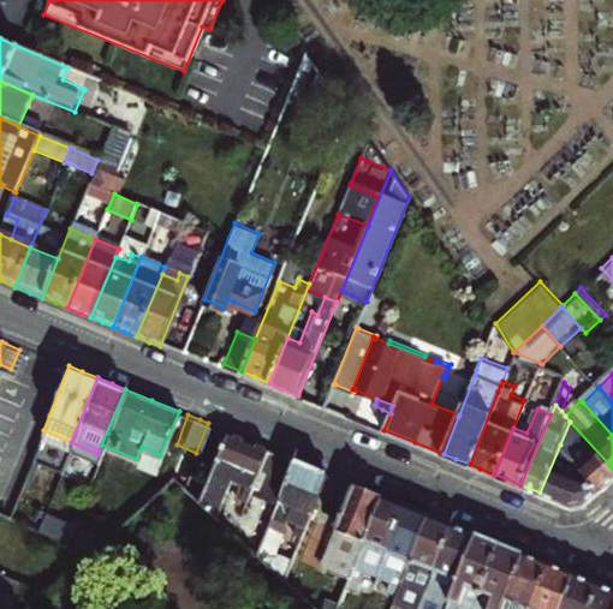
[(612,467),(570,422),(560,445),(601,488),(609,479),(612,476),(612,467)]
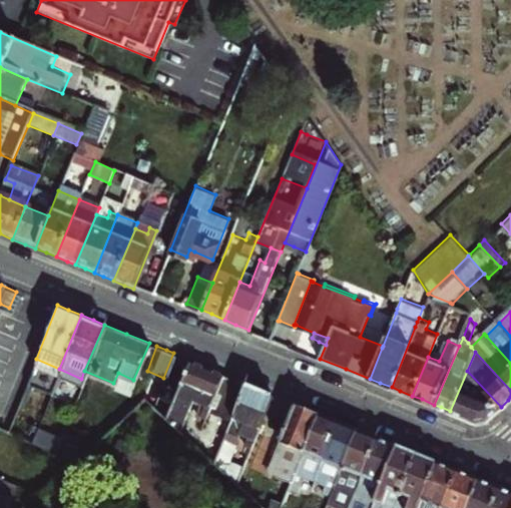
[(165,415),(179,428),(193,396),(209,404),(222,373),(203,366),(187,359),(165,415)]
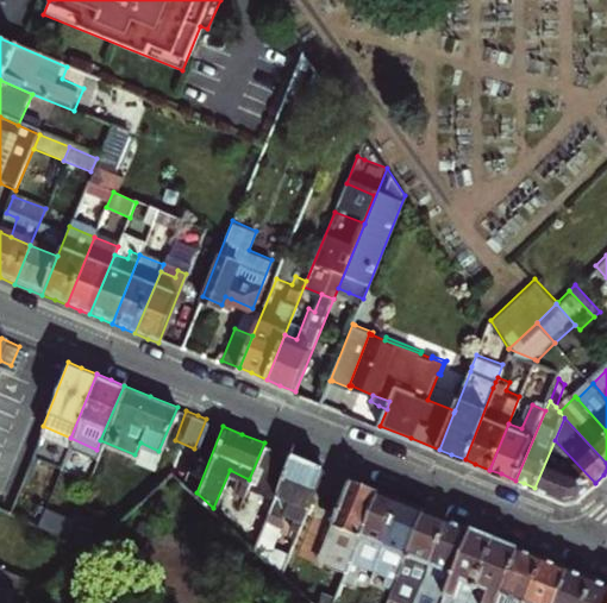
[(555,440),(534,488),(552,495),(563,500),(581,497),(595,483),(555,440)]
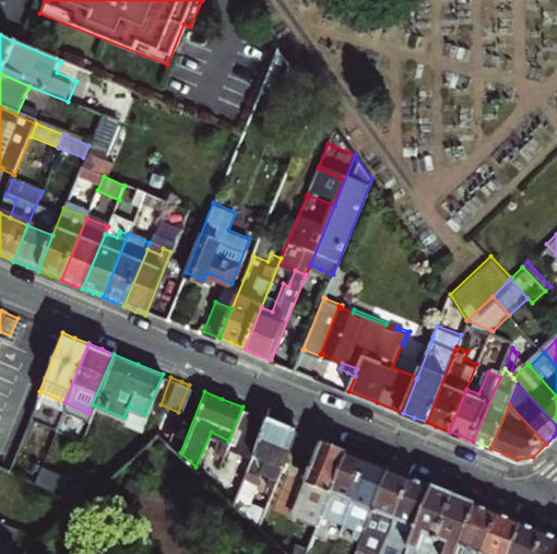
[(249,466),(268,417),(255,412),(243,407),(228,440),(212,482),(234,503),(249,466)]
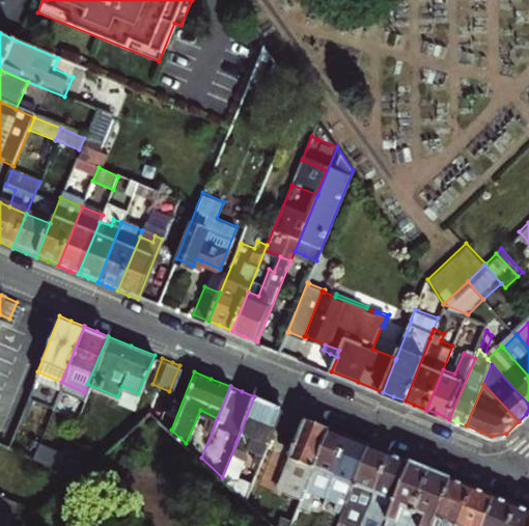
[(268,402),(254,396),(237,442),(246,446),(256,450),(253,459),(257,461),(279,407),(268,402)]
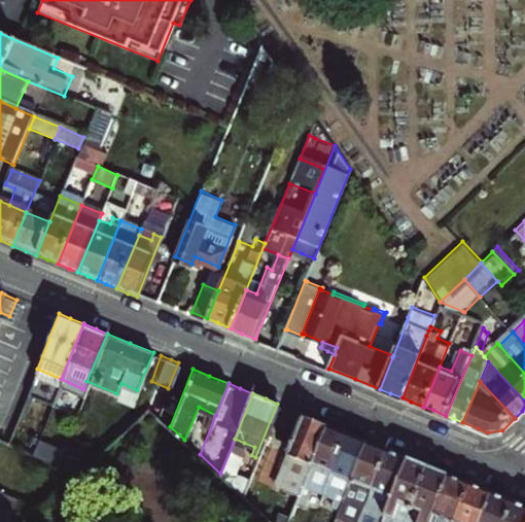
[(305,478),(326,423),(312,417),(303,414),(286,451),(292,454),(277,491),(295,499),(305,478)]
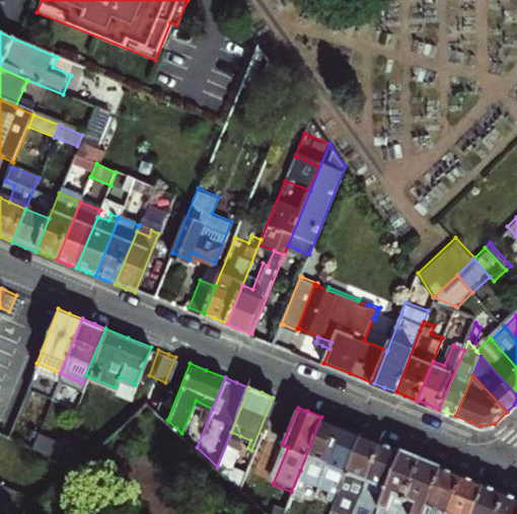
[(315,458),(325,462),(341,425),(331,421),(321,417),(300,470),(308,474),(315,458)]
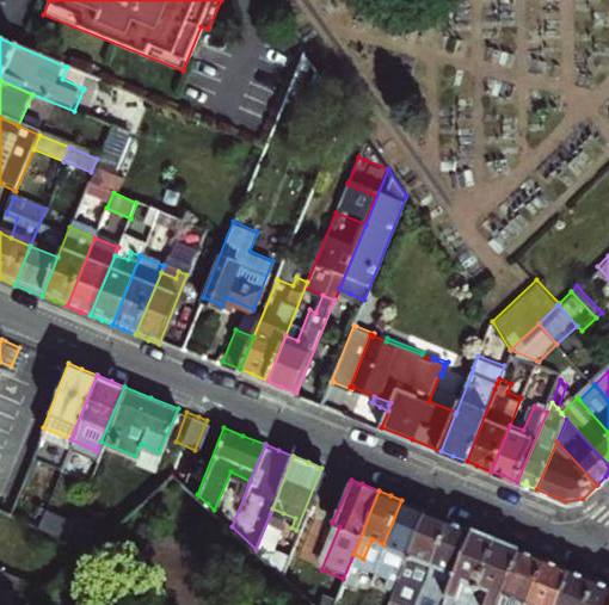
[(400,573),(425,510),(416,506),(401,500),(383,544),(398,550),(393,563),(391,568),(400,573)]
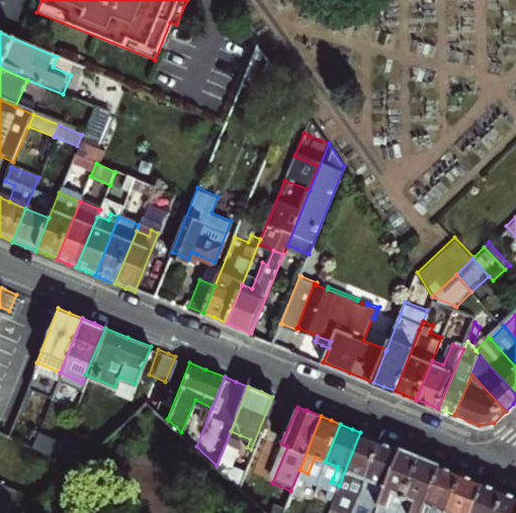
[(60,437),(36,427),(31,441),(54,451),(60,437)]
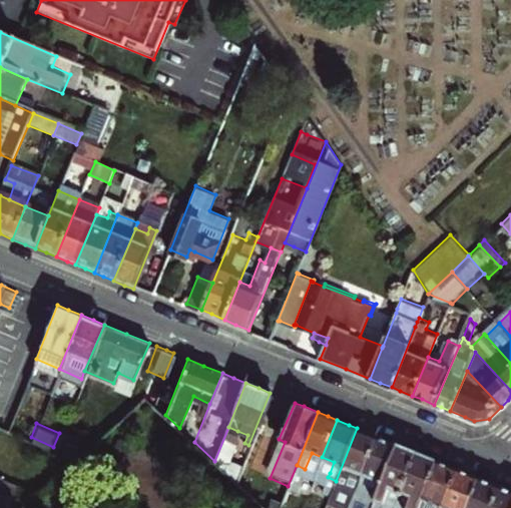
[(223,468),(237,431),(228,427),(214,461),(223,468)]
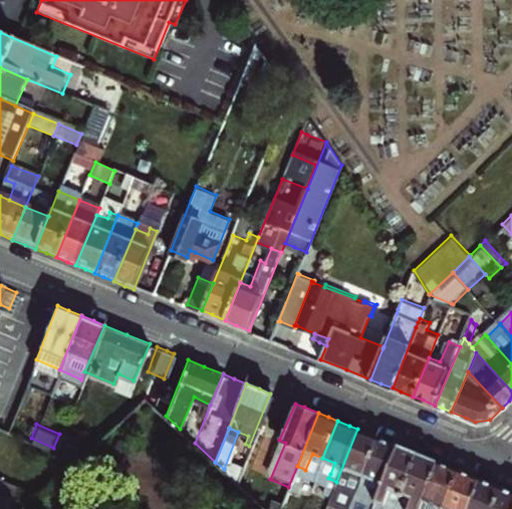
[(336,482),(355,489),(376,437),(366,433),(357,429),(336,482)]
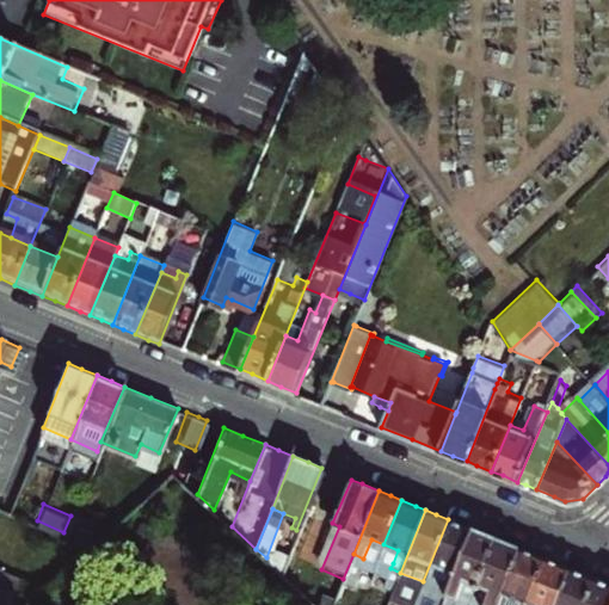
[(423,581),(443,591),(469,528),(461,524),(448,519),(423,581)]
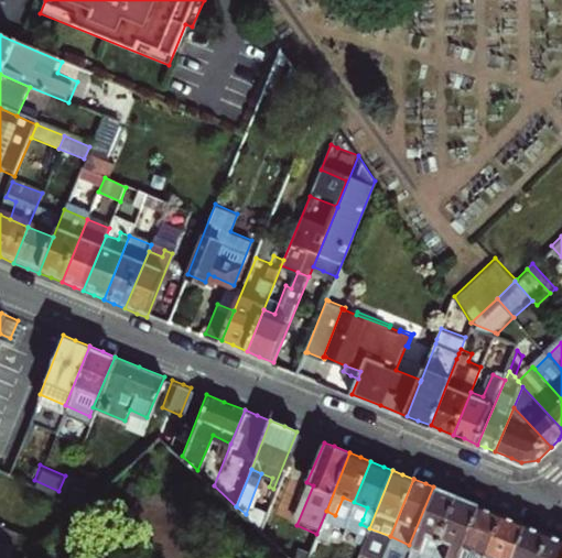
[(291,523),(296,525),(313,485),(306,482),(291,523)]
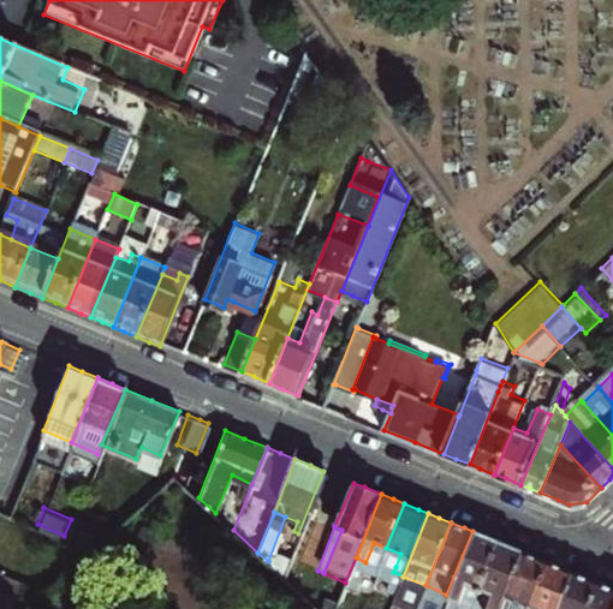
[(470,608),(499,542),(487,537),(472,531),(446,595),(440,608),(470,608)]
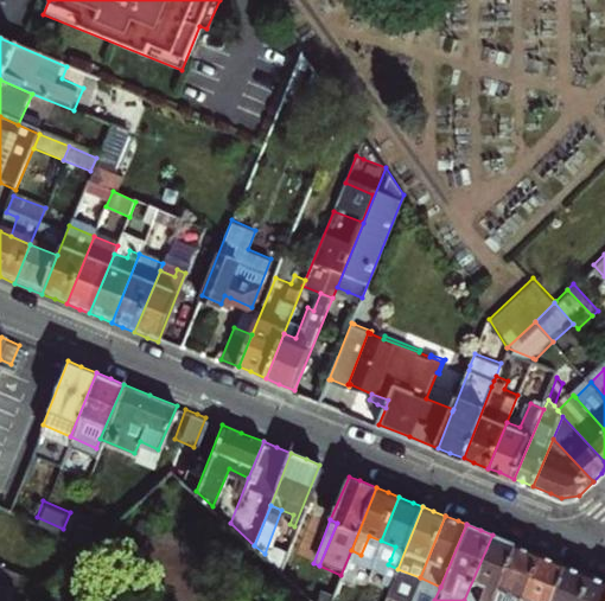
[(490,600),(514,543),(502,538),(492,535),(464,600),(490,600)]
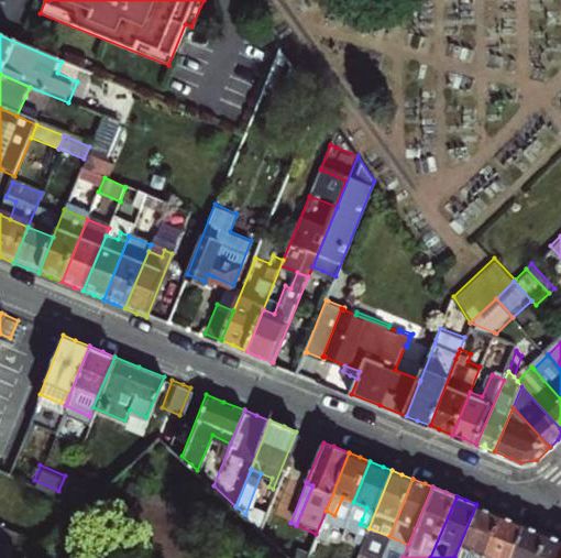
[(342,498),(334,515),(345,520),(348,514),(353,502),(342,498)]
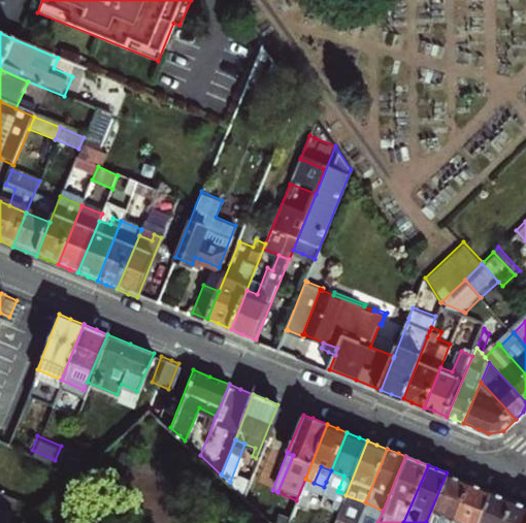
[(326,482),(339,487),(343,476),(331,470),(326,482)]
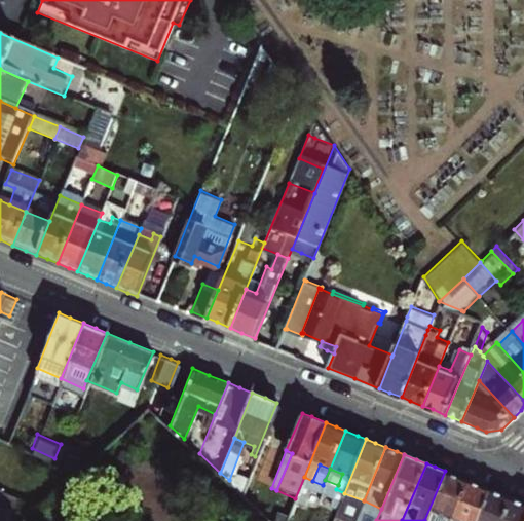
[(449,520),(465,480),(454,475),(445,471),(424,520),(449,520)]
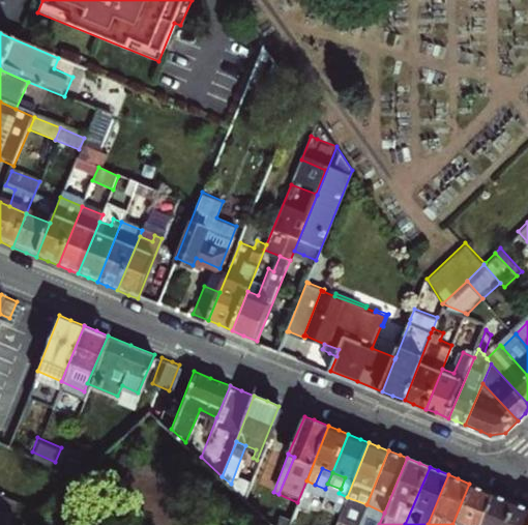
[(477,524),(491,492),(480,488),(469,484),(452,524),(477,524)]
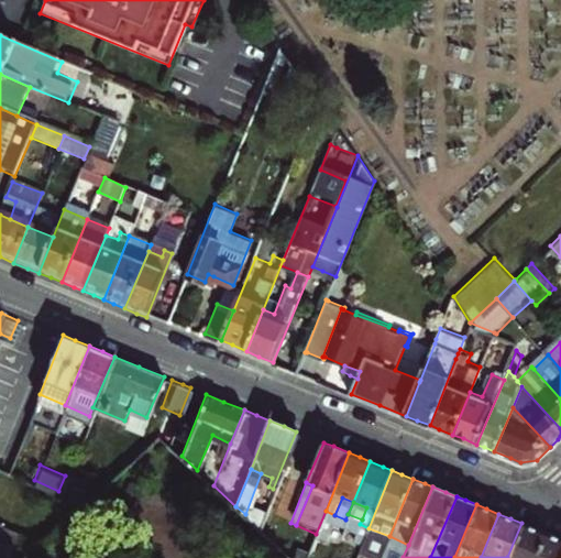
[(0,520),(0,557),(13,557),(37,537),(0,520)]
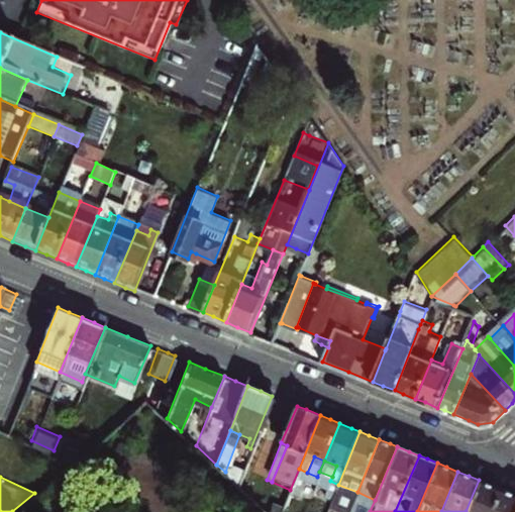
[(491,511),(501,489),(489,485),(479,480),(466,511),(491,511)]
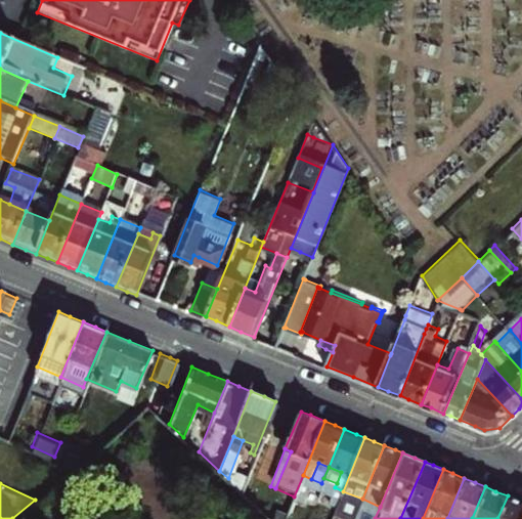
[(521,502),(519,501),(508,495),(497,518),(521,518),(521,502)]
